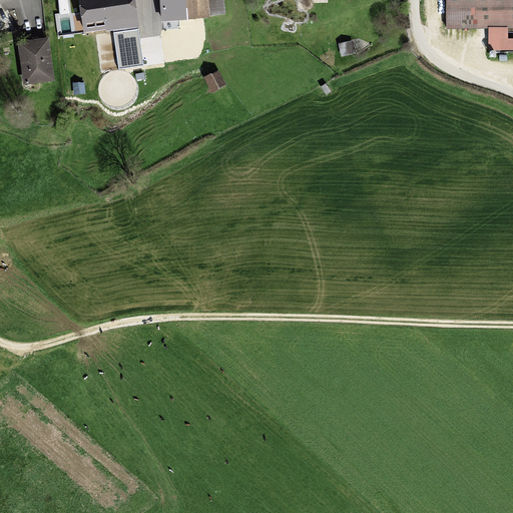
[(139,26),(134,0),(78,0),(84,32),(105,29),(106,31),(139,26)]
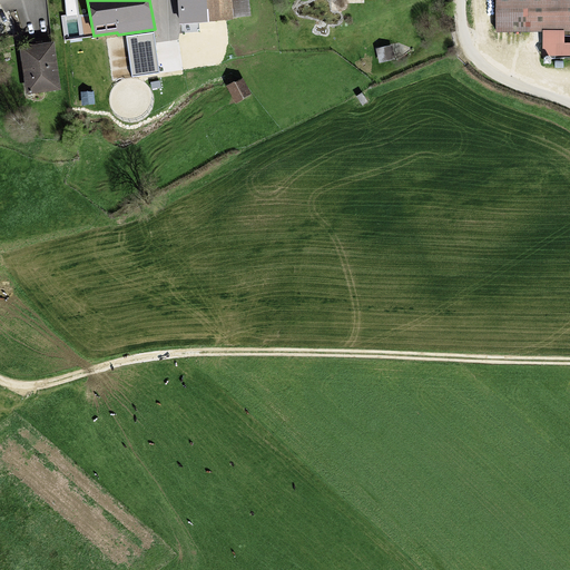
[(246,17),(244,0),(177,0),(179,22),(246,17)]
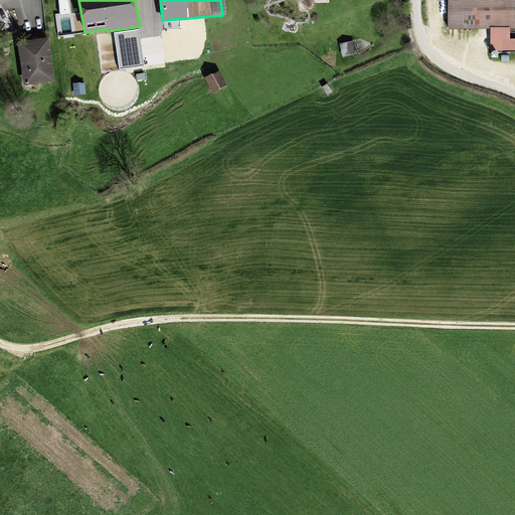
[(514,0),(448,0),(450,26),(514,24),(514,0)]
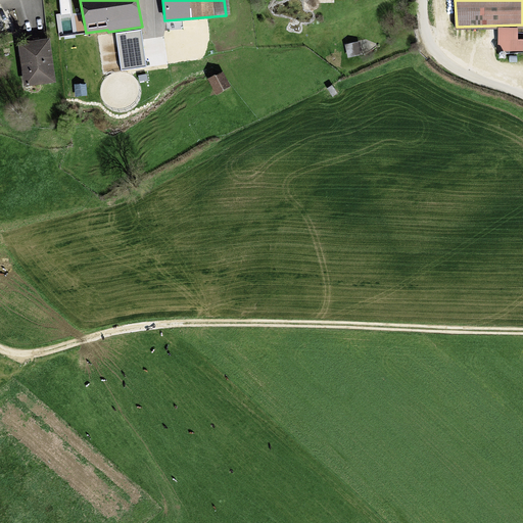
[(146,66),(141,30),(116,33),(122,70),(146,66)]
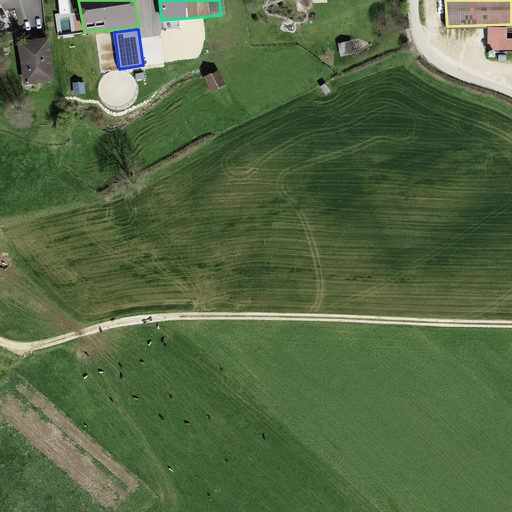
[(52,82),(46,39),(18,43),(24,86),(52,82)]
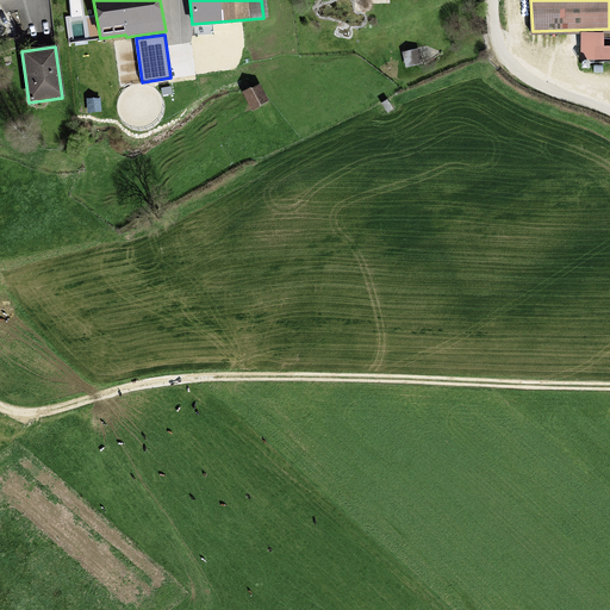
[(266,105),(256,86),(243,93),(253,112),(266,105)]
